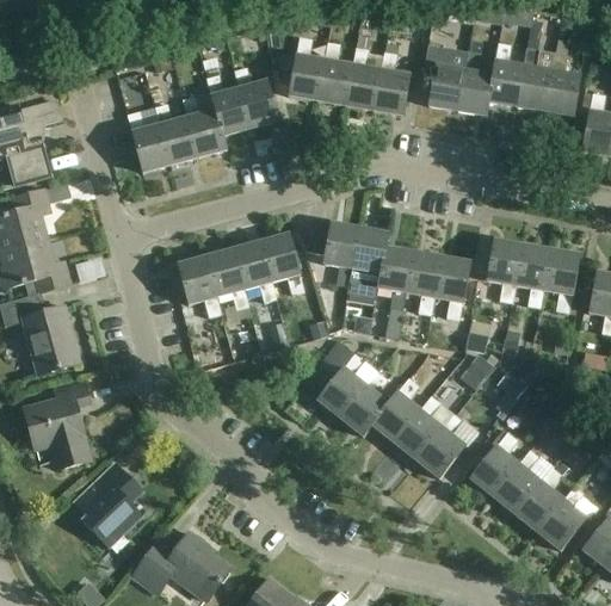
[(473,19),(476,1),(468,0),(457,5),(455,19),(473,23),(473,19)]
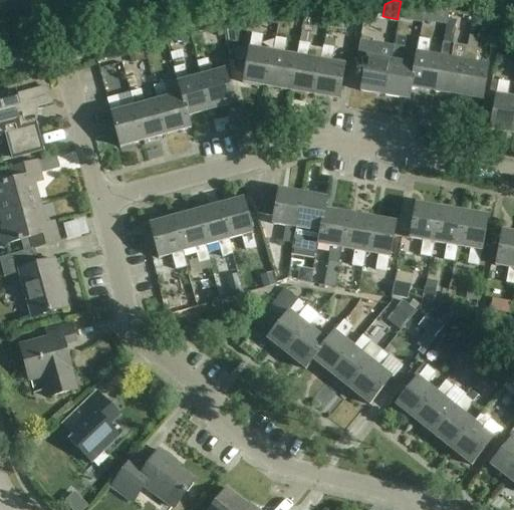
[(401,1),(398,16),(421,21),(424,5),(401,1)]
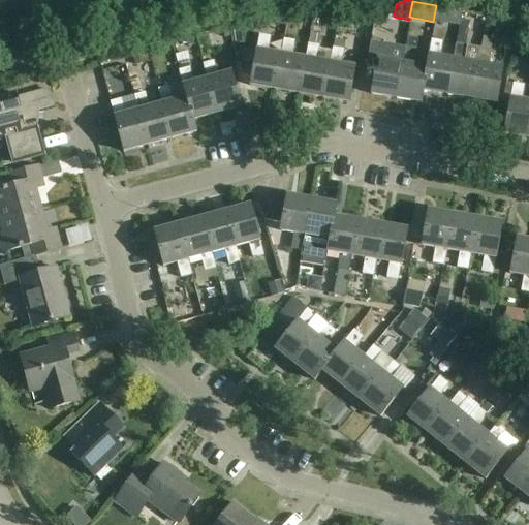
[(440,6),(438,20),(459,23),(461,10),(440,6)]
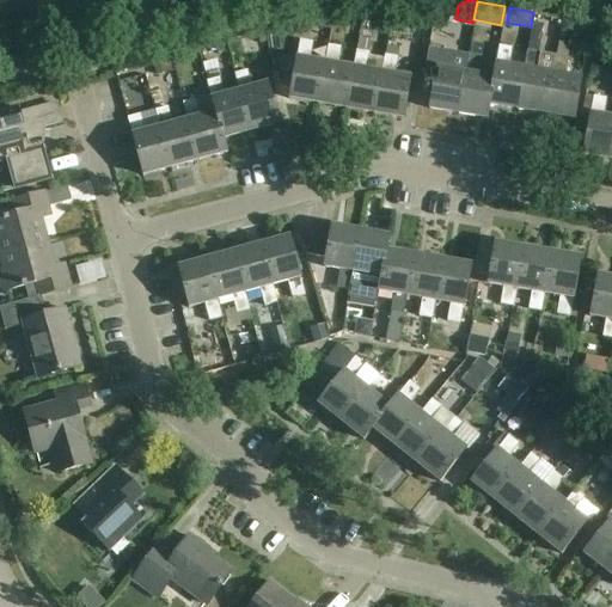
[(432,28),(441,29),(447,20),(448,8),(434,13),(432,28)]
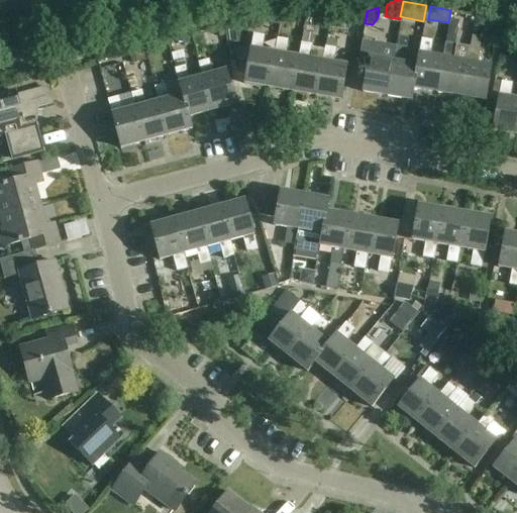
[(342,11),(341,21),(359,23),(360,11),(342,11)]
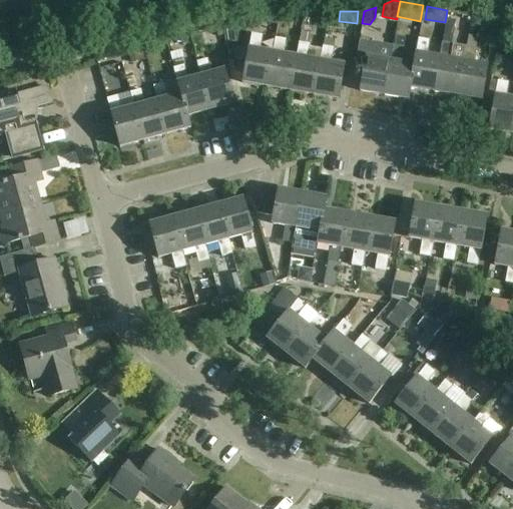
[(439,55),(433,89),(457,93),(466,44),(453,42),(451,42),(453,33),(456,19),(446,17),(444,32),(442,40),(439,55)]
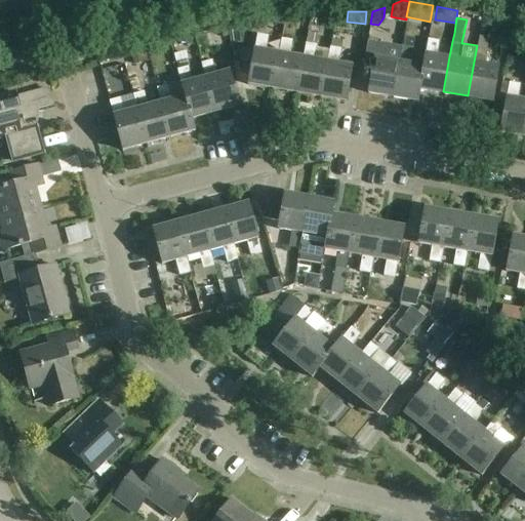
[(306,40),(317,42),(319,32),(308,30),(306,40)]
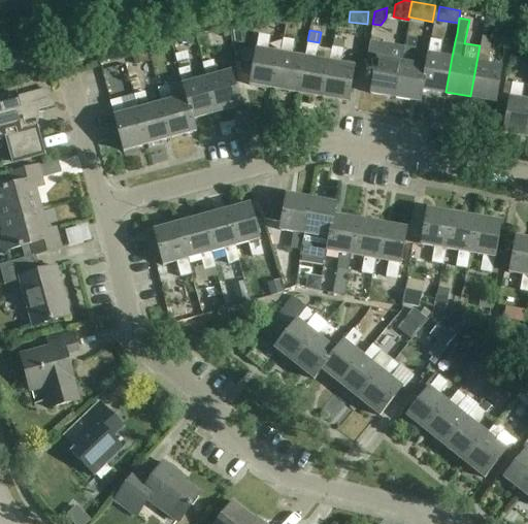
[(256,46),(249,83),(273,87),(281,52),(267,48),(269,34),(259,32),(257,47),(256,46)]
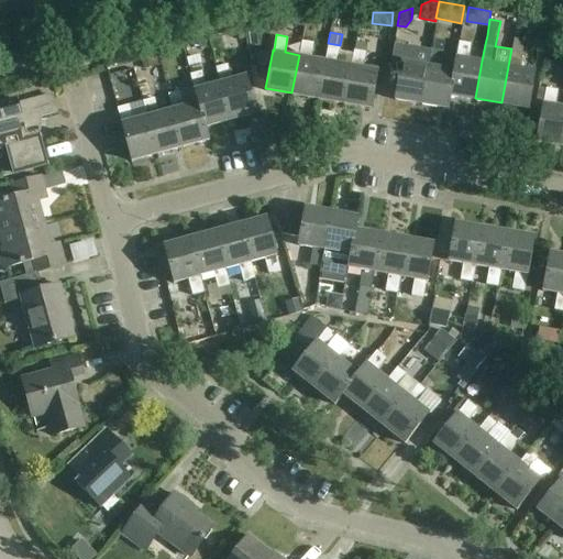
[(299,55),(291,92),(318,97),(326,59),(310,56),(313,41),(302,39),(299,55)]
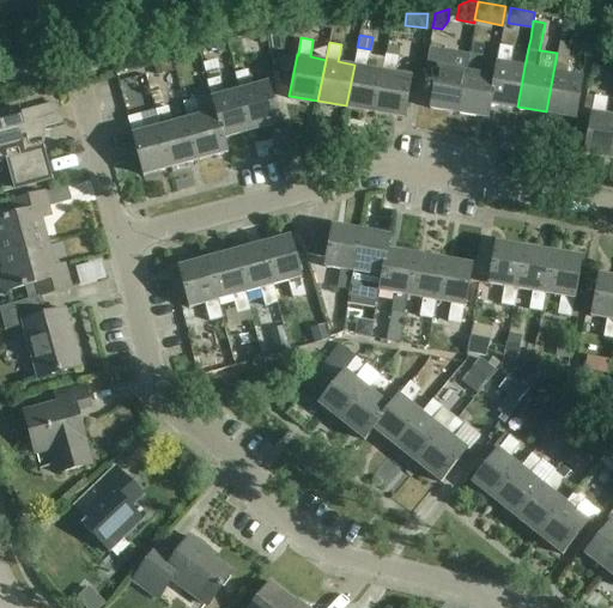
[(517,107),(525,66),(509,62),(513,46),(501,43),(497,60),(496,60),(493,74),(489,102),(517,107)]
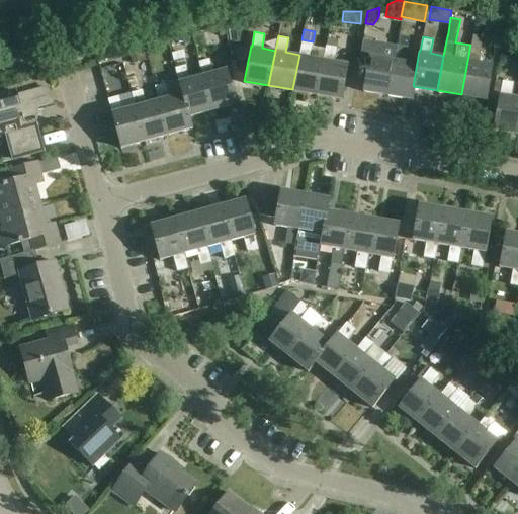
[(327,37),(326,45),(337,46),(338,39),(327,37)]
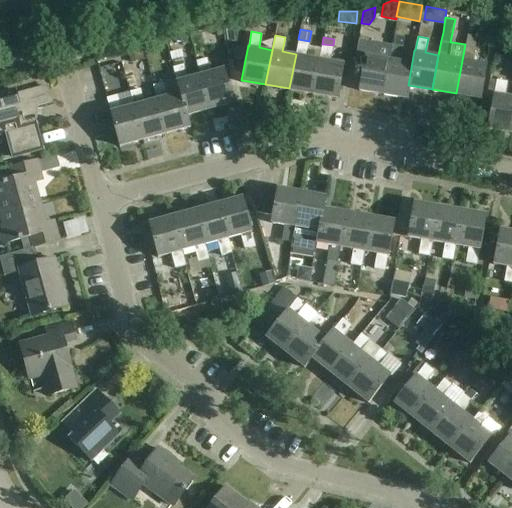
[(383,93),(392,44),(360,38),(357,54),(365,55),(359,89),(383,93)]
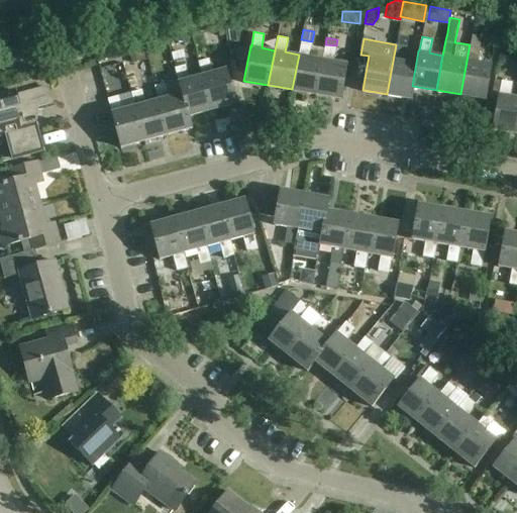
[(299,55),(292,89),(317,94),(322,59),(324,52),(311,48),(312,41),(301,39),(299,55)]
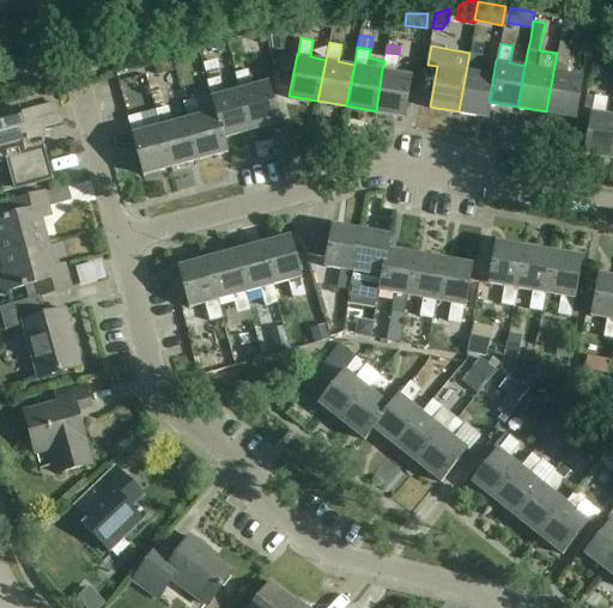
[(152,58),(156,72),(173,68),(169,53),(152,58)]
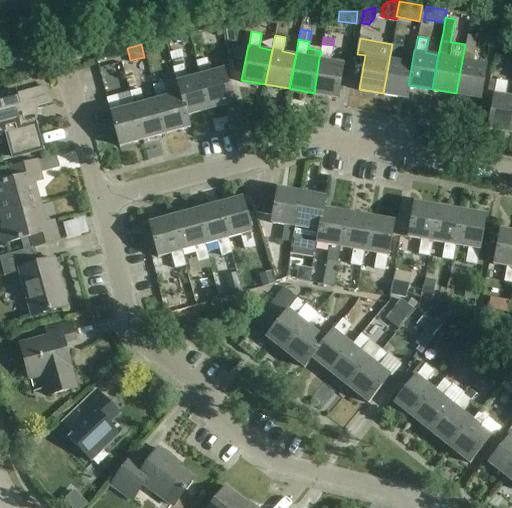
[(319,58),(314,93),(338,97),(344,63),(330,60),(333,45),(322,44),(321,51),(319,58)]
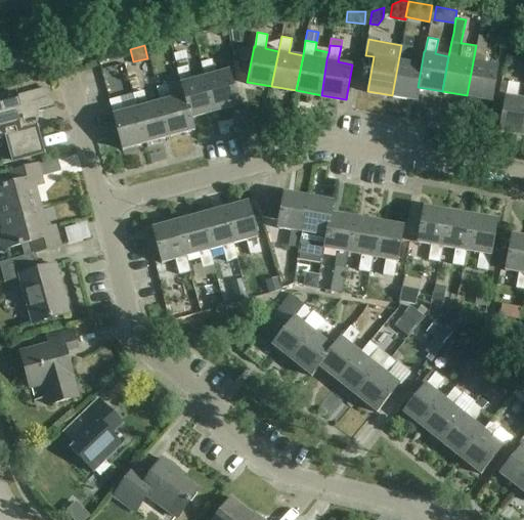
[(401,45),(392,95),(416,99),(418,87),(422,63),(409,61),(411,47),(401,45)]
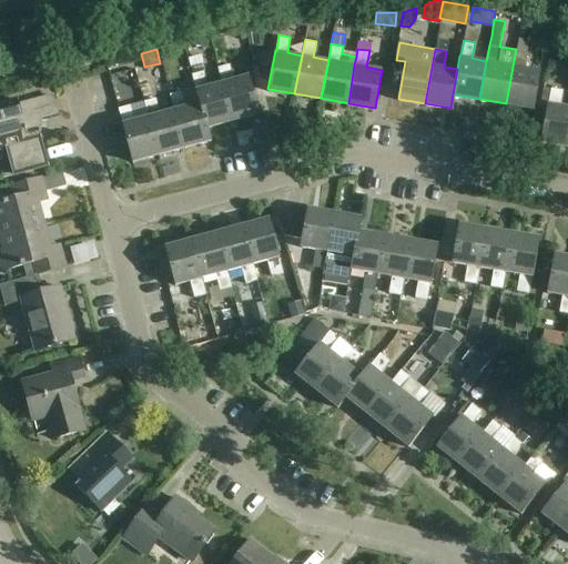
[(516,49),(506,103),(533,109),(539,70),(525,68),(527,51),(516,49)]
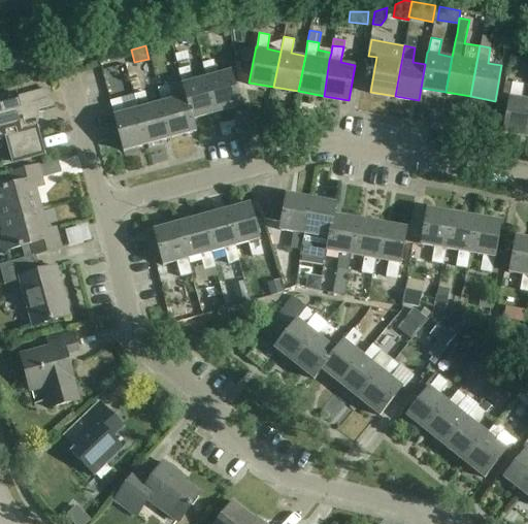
[(512,50),(508,64),(516,65),(523,59),(524,52),(512,50)]
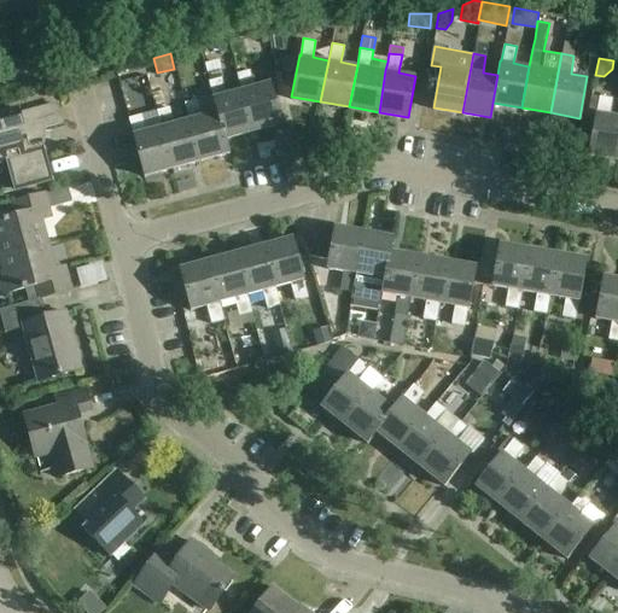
[(242,88),(254,129),(281,122),(270,81),(255,86),(250,68),(237,71),(242,88)]
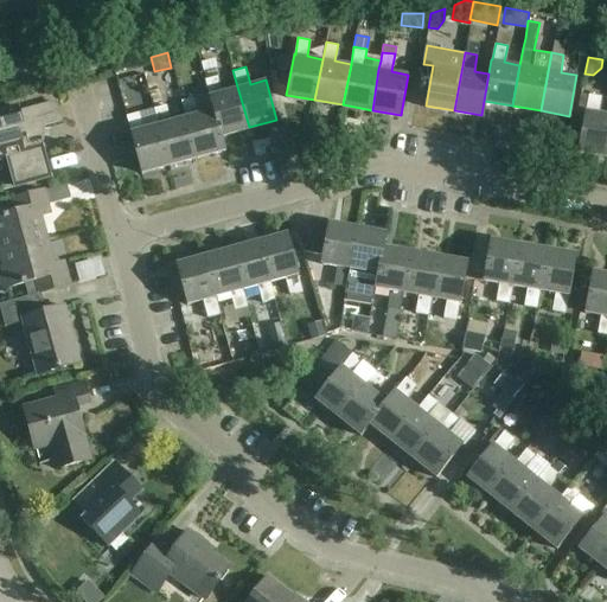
[(213,108),(221,134),(249,127),(237,87),(222,91),(217,75),(205,77),(213,108)]
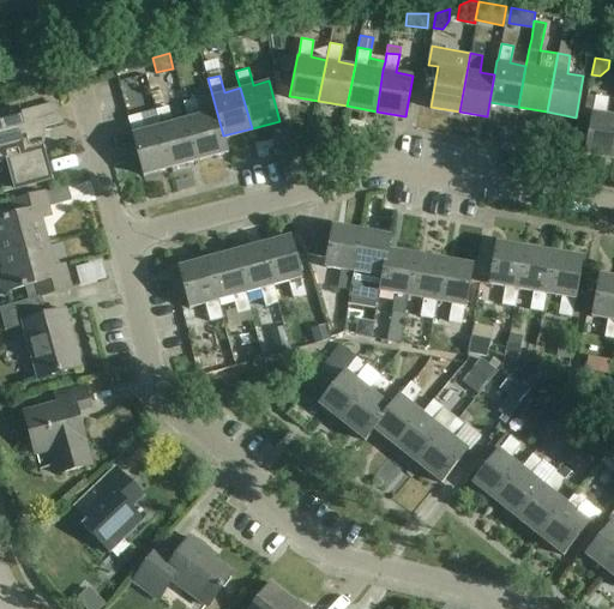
[(613,157),(613,152),(613,114),(606,113),(608,96),(596,94),(593,110),(584,152),(613,157)]
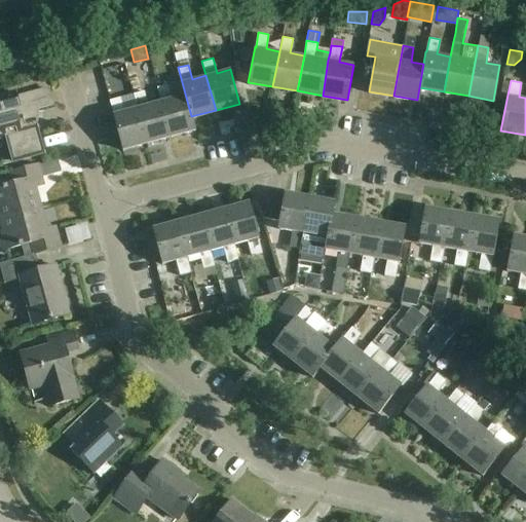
[(157,85),(161,101),(171,135),(195,128),(191,116),(185,94),(172,98),(168,82),(157,85)]
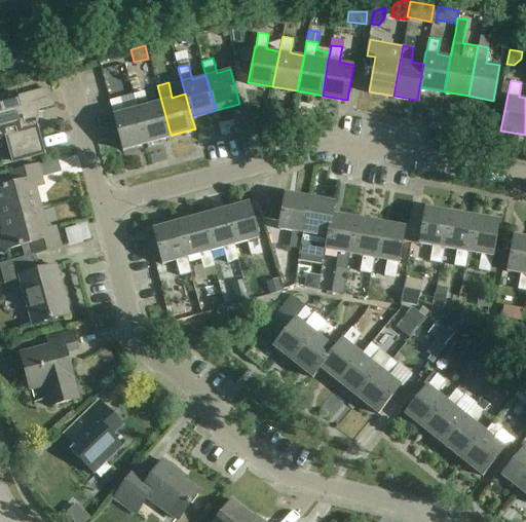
[(0,94),(0,137),(5,136),(11,160),(44,151),(33,108),(53,103),(49,85),(16,95),(15,90),(0,94)]
